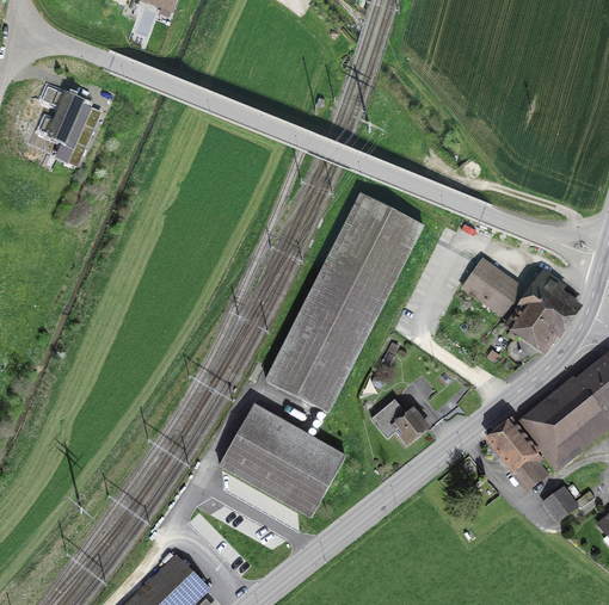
[(141,0),(172,11),(176,0),(141,0)]
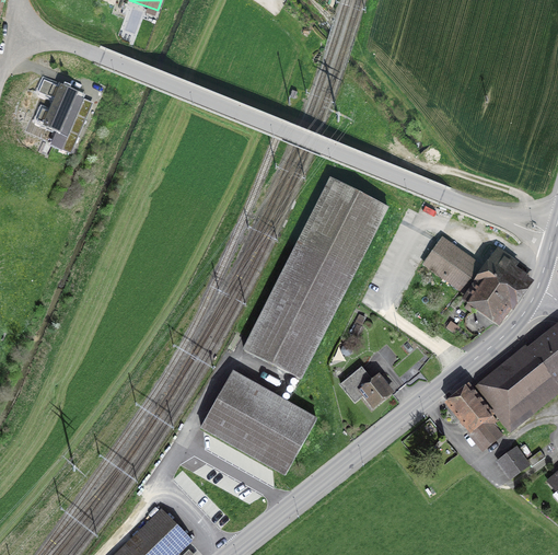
[(70,151),(90,102),(74,95),(77,91),(60,83),(59,87),(43,79),(38,91),(55,97),(49,111),(42,107),(36,119),(57,127),(50,143),(70,151)]
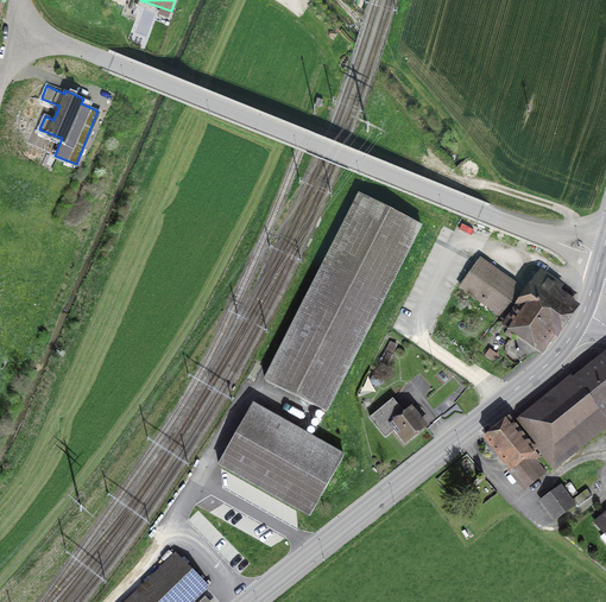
[(358,189),(264,376),(323,406),(417,219),(358,189)]
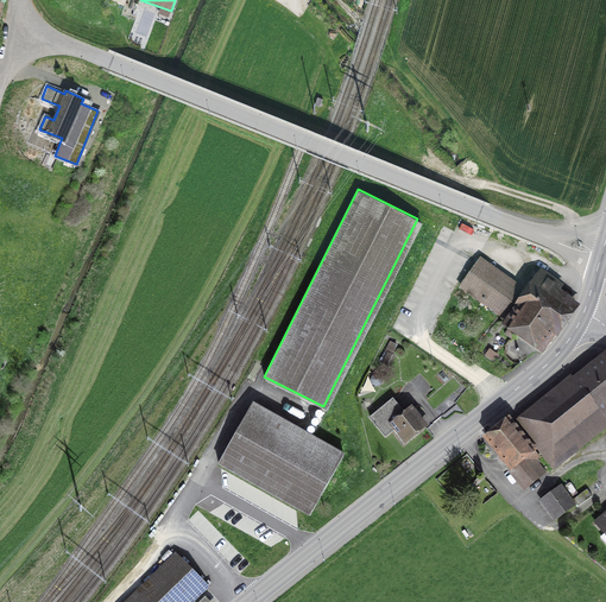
[(460,280),(499,309),(516,286),(477,258),(460,280)]
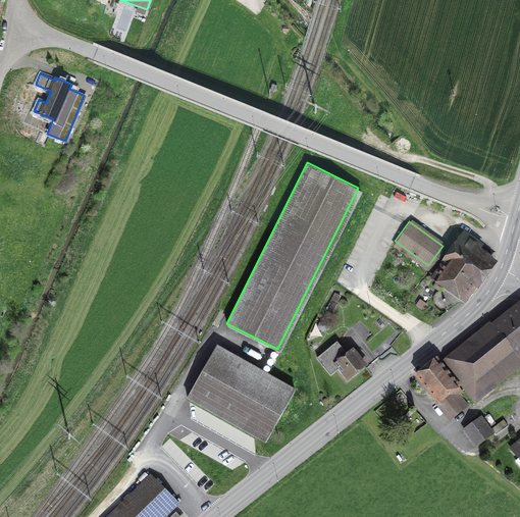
[(464,230),(434,272),(431,277),(465,300),(494,258),(476,246),(479,241),(464,230)]
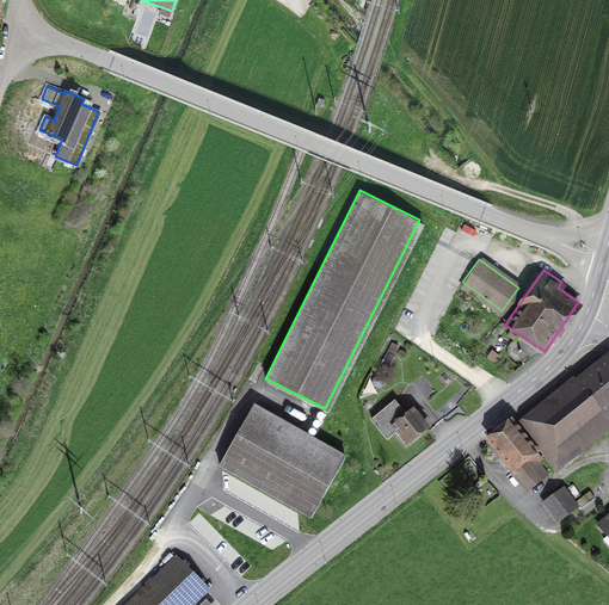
[(516,338),(512,340),(509,343),(508,347),(509,353),(512,357),(517,359),(523,359),(527,357),(529,352),(530,349),(529,343),(527,341),(524,338),(520,338),(516,338)]
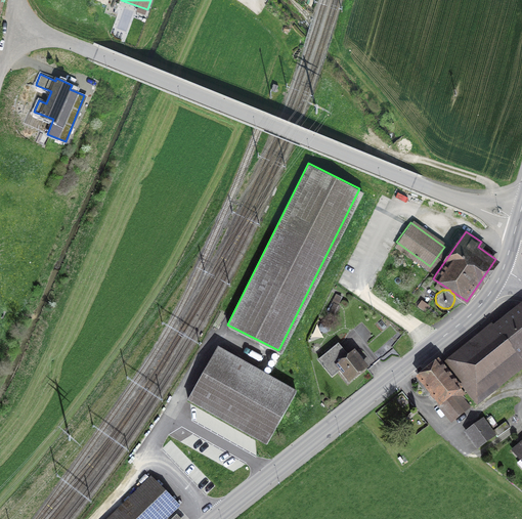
[(521,302),(501,319),(521,347),(521,302)]
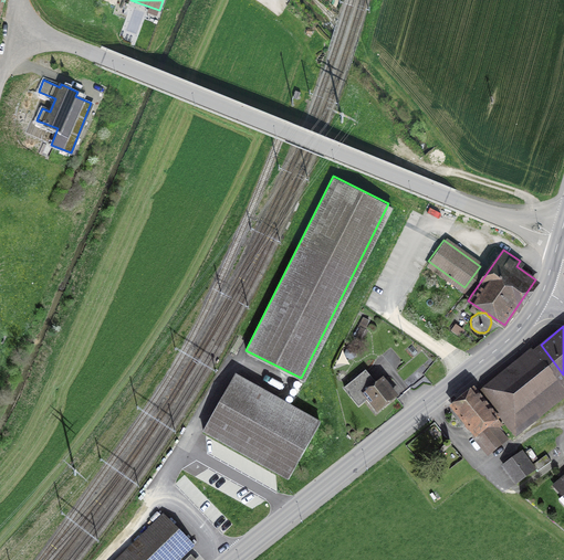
[(563,379),(563,374),(541,345),(534,350),(532,348),(480,389),(514,433),(563,393),(563,388),(560,382),(563,379)]
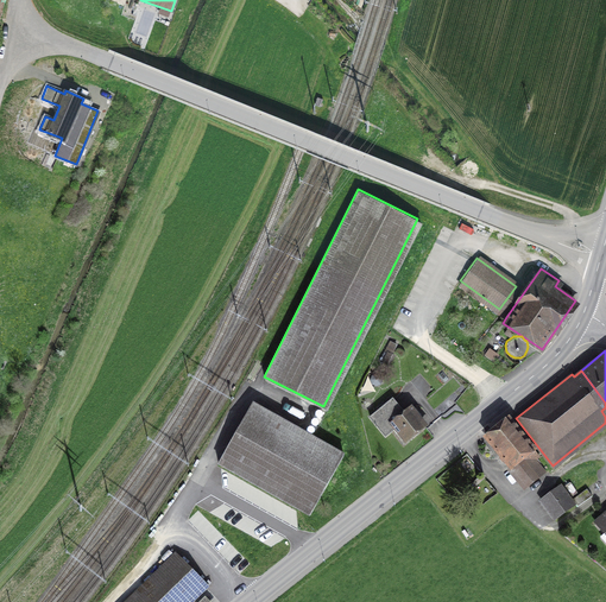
[(427,423),(412,404),(403,411),(392,395),(368,414),(384,433),(393,426),(405,441),(427,423)]
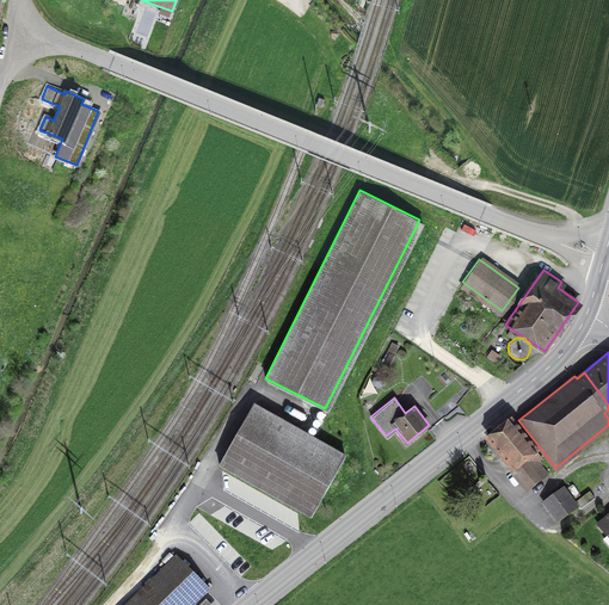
[(254,403),(221,461),(309,512),(342,454),(254,403)]
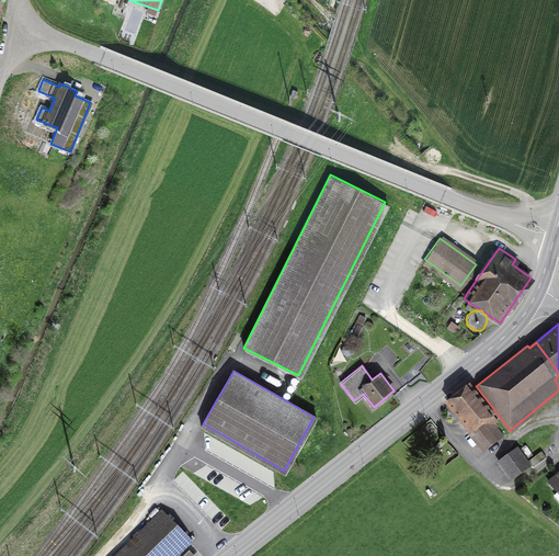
[(505,428),(466,383),(444,400),(469,429),(465,432),(480,450),(505,428)]
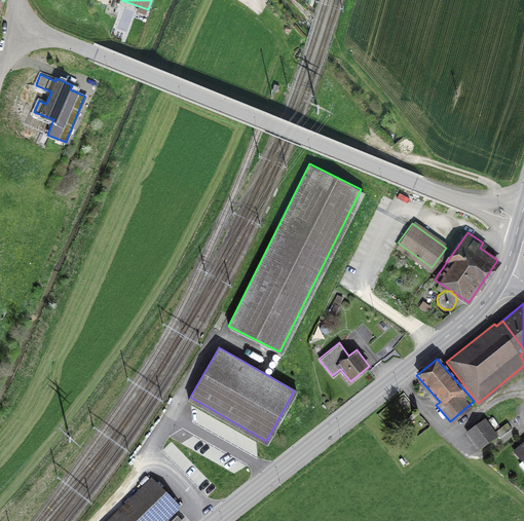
[(485,418),(466,431),(480,449),(497,436),(485,418)]
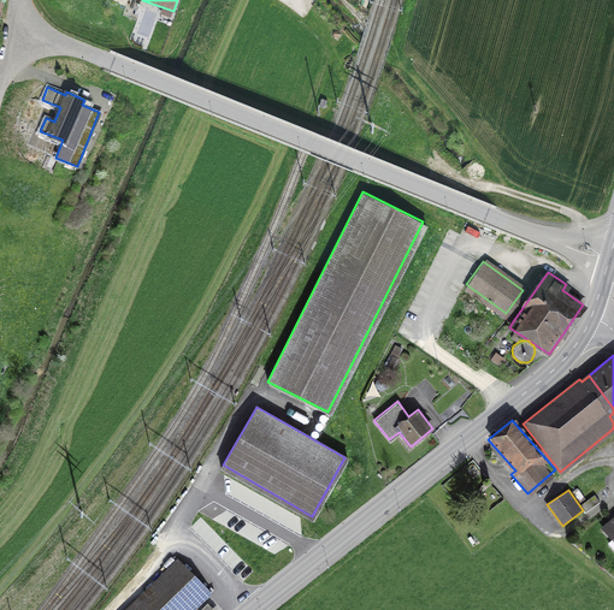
[(597,498),(591,490),(582,498),(586,505),(597,498)]
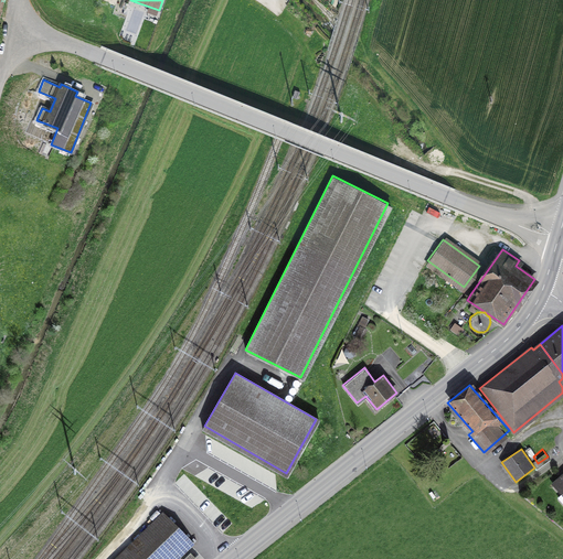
[(562,462),(562,463),(562,473),(552,483),(562,495),(562,462)]
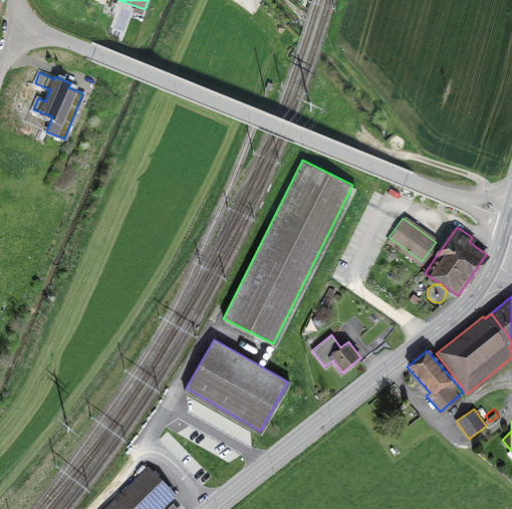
[(147,461),(97,508),(156,508),(175,491),(147,461)]
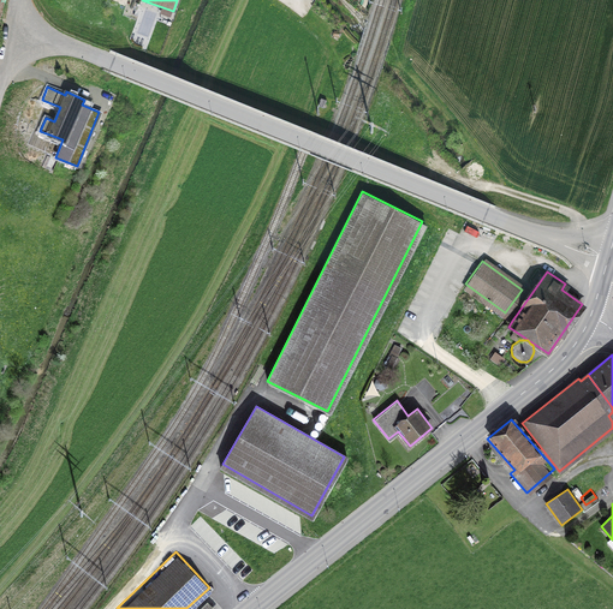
All buildings are outlined.
